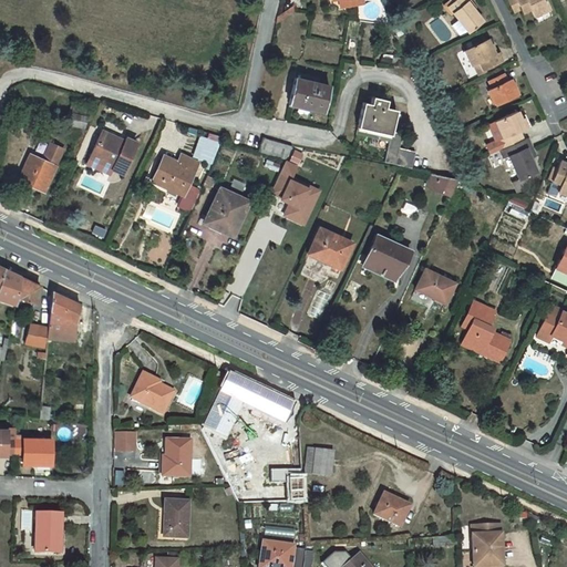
[(453,17),(454,16),(447,7),(453,2),(451,0),(450,0),(443,6),(453,17)]
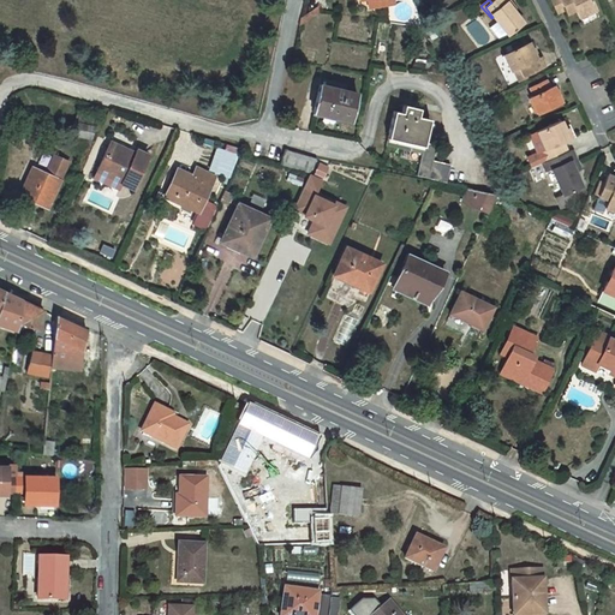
[(494,0),(491,3),(485,7),(493,17),(508,35),(524,23),(514,11),(507,1),(508,0),(494,0)]
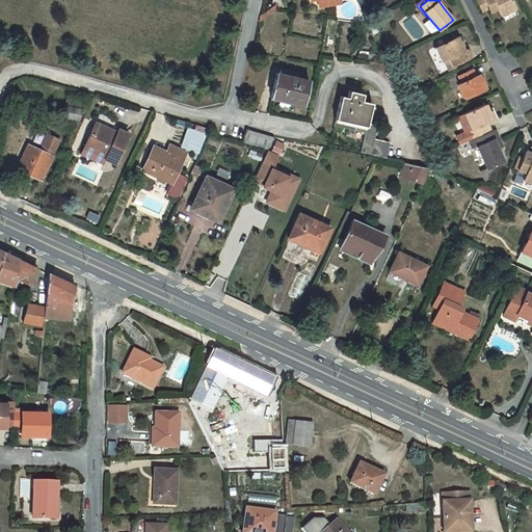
[(447,7),(441,0),(440,0),(439,1),(445,9),(447,7)]
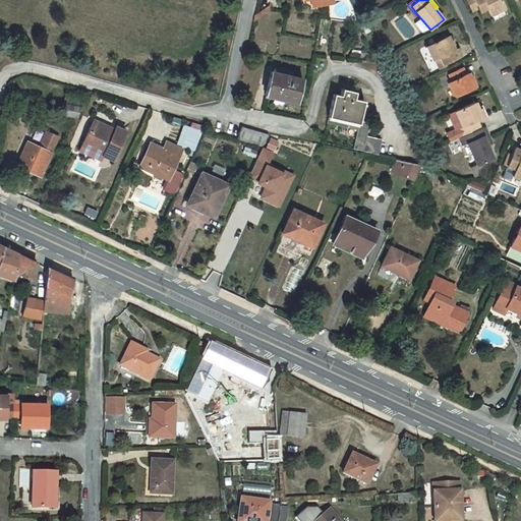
[(478,8),(473,0),(466,0),(471,11),(478,8)]
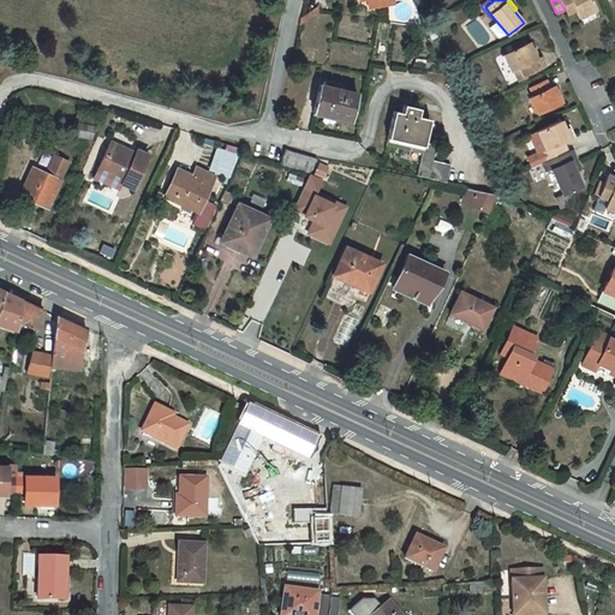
[(559,0),(565,10),(566,15),(575,10),(579,17),(596,9),(591,0),(559,0)]
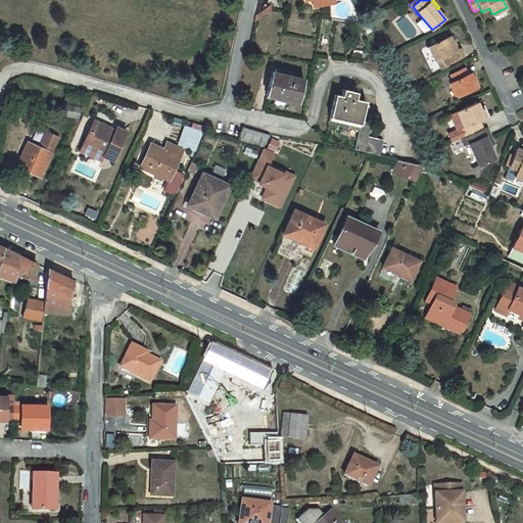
[(457,50),(449,36),(427,46),(434,61),(437,59),(441,57),(445,65),(463,56),(460,48),(457,50)]
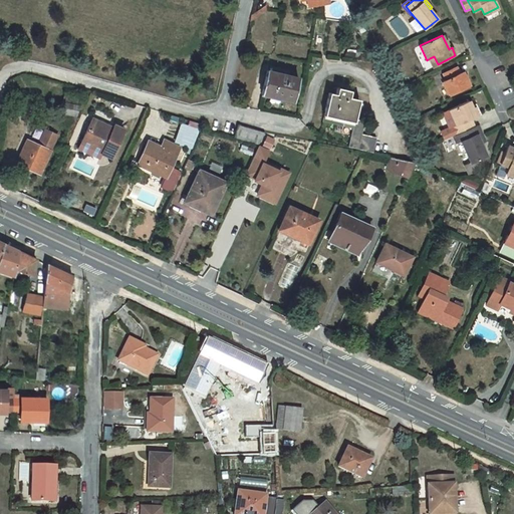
[(438,64),(434,56),(430,58),(433,66),(438,64)]
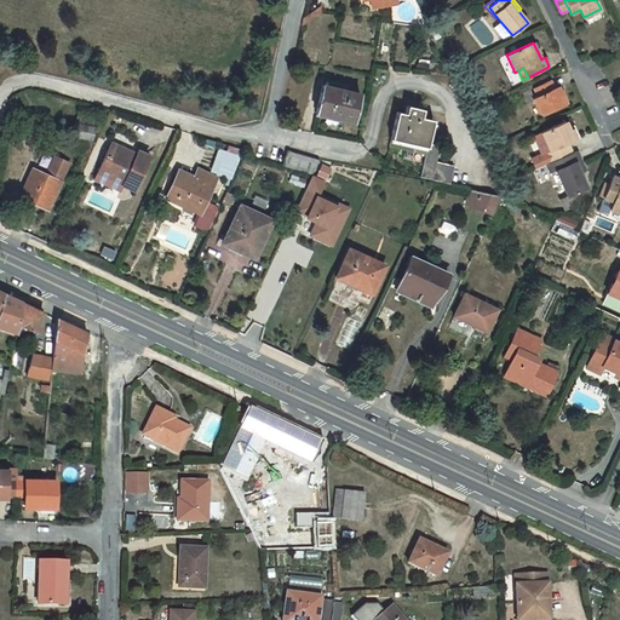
[(554,89),(550,80),(534,89),(538,96),(534,98),(543,115),(566,103),(557,86),(554,89)]
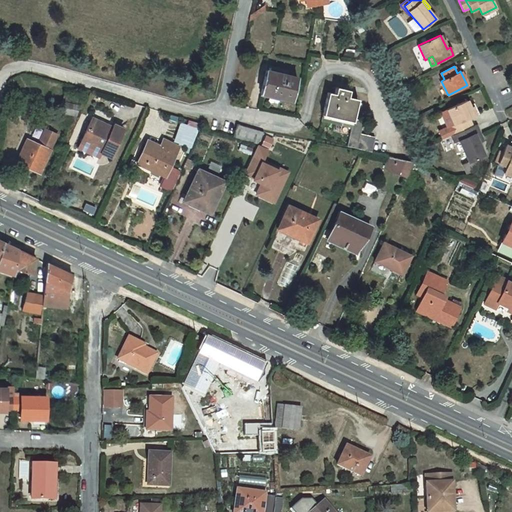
[(297,77),(266,70),(261,91),(280,95),(279,97),(291,100),(297,77)]
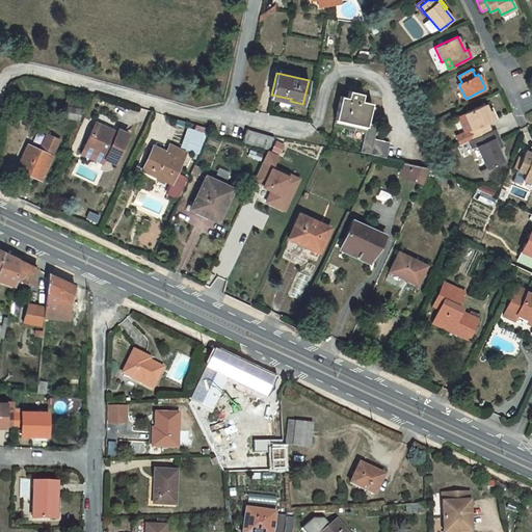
[(367,123),(372,102),(362,100),(363,94),(349,90),(347,97),(340,96),(334,123),(365,130),(363,140),(373,142),(370,153),(386,156),(390,141),(374,138),(377,125),(367,123)]
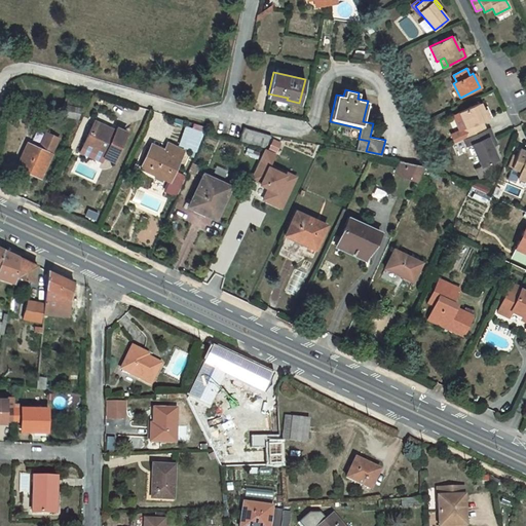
[(82,100),(67,96),(65,105),(80,109),(82,100)]
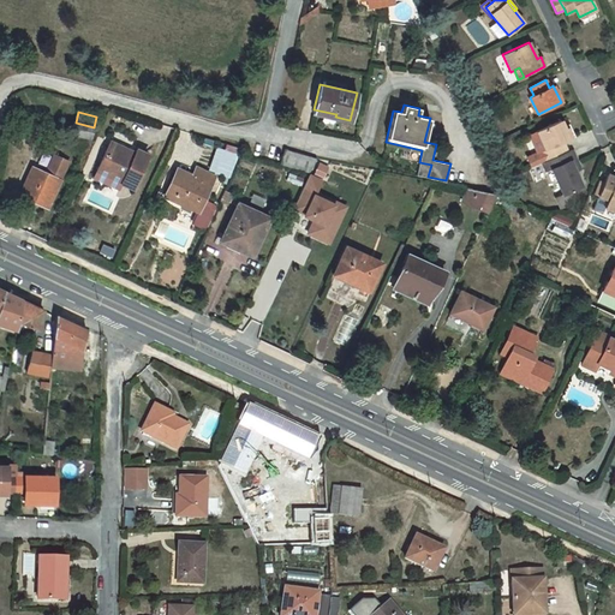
[(561,120),(537,131),(544,150),(539,153),(544,162),(560,155),(555,145),(563,142),(572,138),(567,127),(565,129),(561,120)]
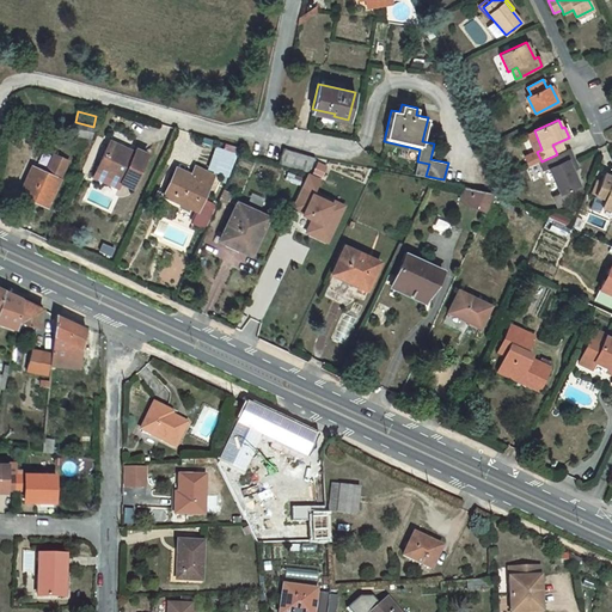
[(134,152),(109,141),(93,177),(118,188),(121,182),(133,188),(147,154),(135,150),(134,152)]
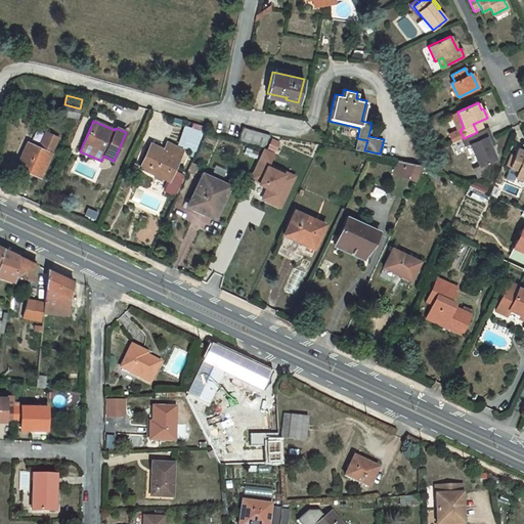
[(483,129),(480,121),(473,124),(477,132),(483,129)]
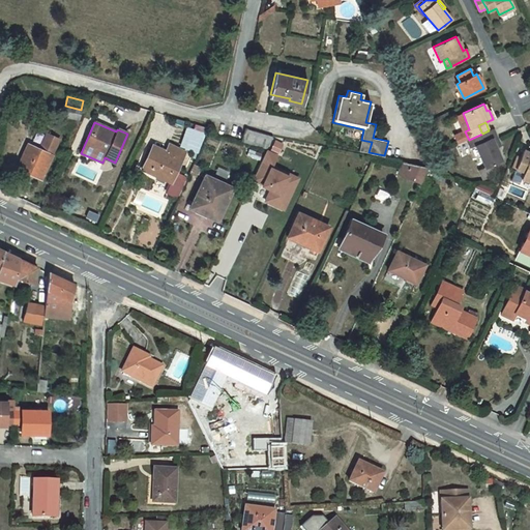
[(273,137),(245,128),(241,142),(267,149),(273,137)]
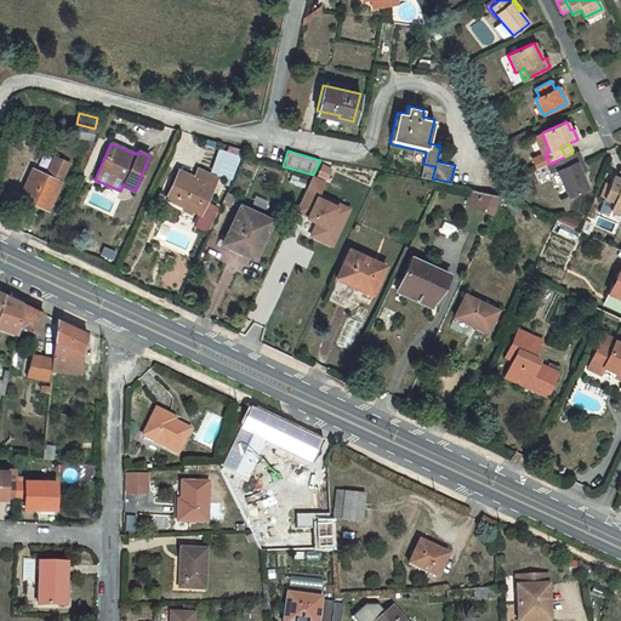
[(550,164),(547,165),(552,174),(557,171),(568,197),(562,199),(565,209),(577,204),(582,194),(581,192),(588,188),(581,174),(577,165),(582,163),(577,152),(573,153),(565,157),(550,164)]
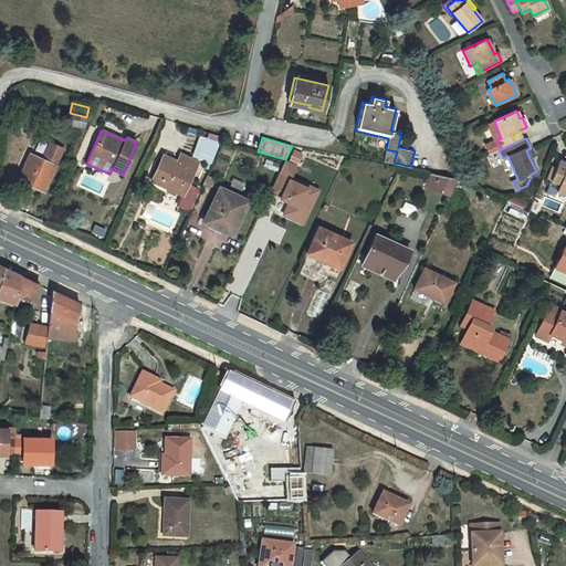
[(219,145),(199,139),(192,155),(211,161),(219,145)]
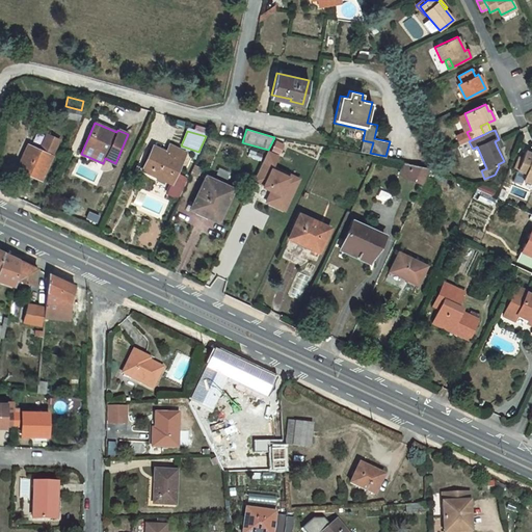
[(59,139),(47,134),(40,151),(28,145),(18,168),(41,179),(59,139)]
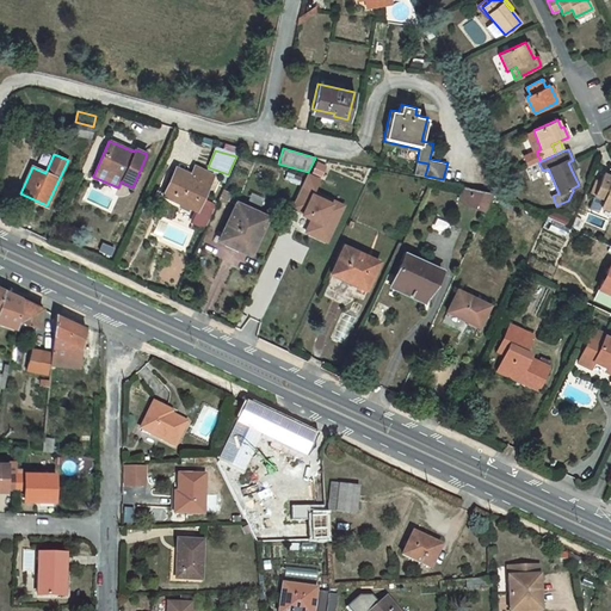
[(318,161),(312,173),(322,177),(327,165),(318,161)]
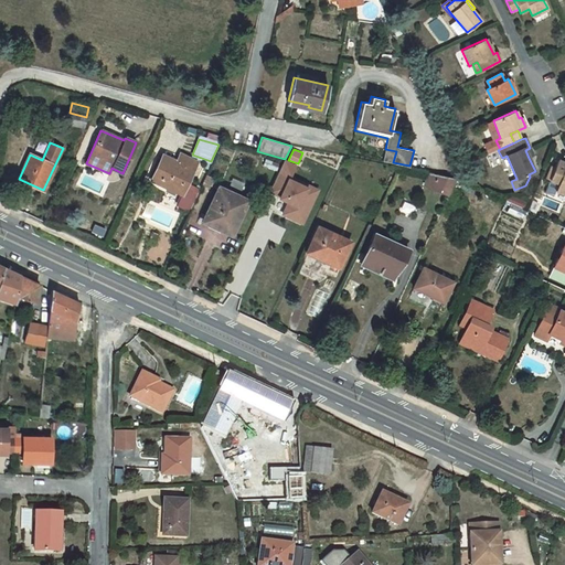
[(396,151),(385,149),(383,159),(393,162),(396,151)]
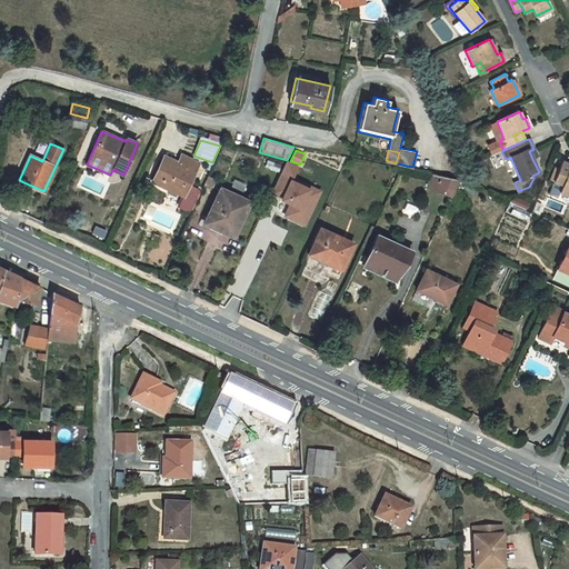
[(199,162),(181,155),(178,162),(163,157),(152,181),(178,193),(182,186),(187,188),(183,196),(179,206),(190,211),(200,191),(188,186),(199,162)]
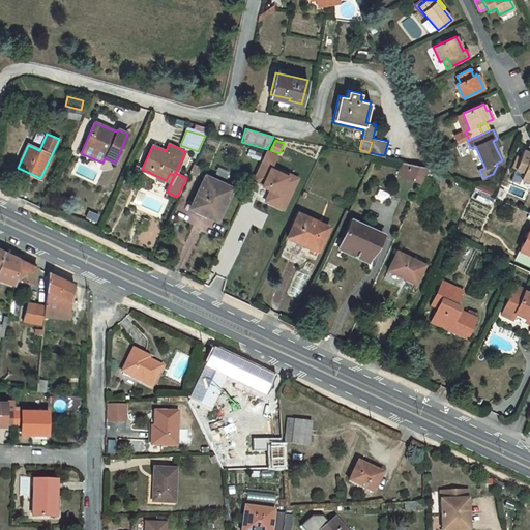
[(264,203),(286,212),(300,178),(274,168),(280,155),(267,149),(255,179),(264,182),(262,187),(269,190),(264,203)]
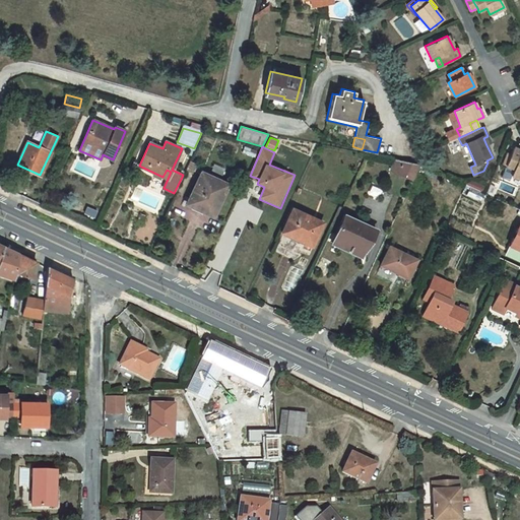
[(519,151),(519,149),(513,147),(510,155),(507,165),(506,166),(514,169),(511,176),(519,179),(519,153),(519,151)]
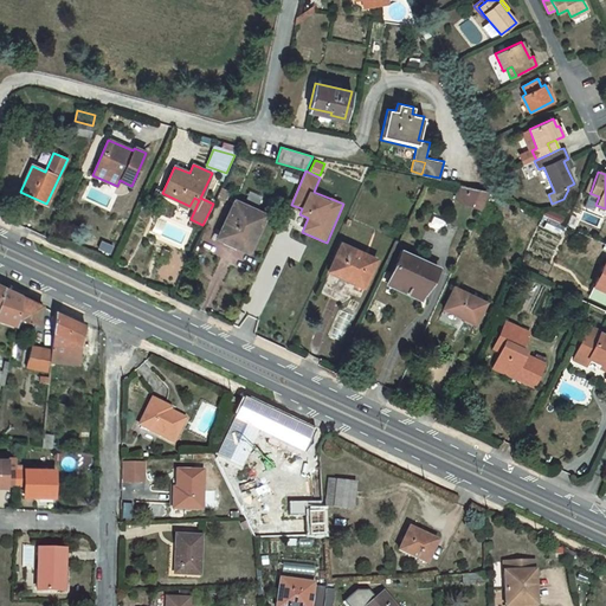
[(456,198),(481,210),(489,192),(462,185),(456,198)]
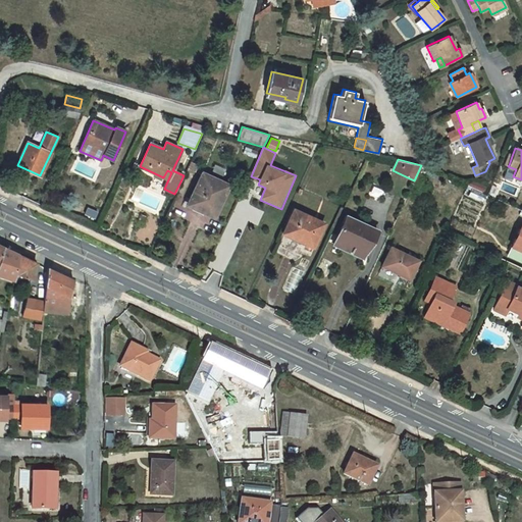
[(168,179),(171,172),(167,170),(163,177),(168,179)]
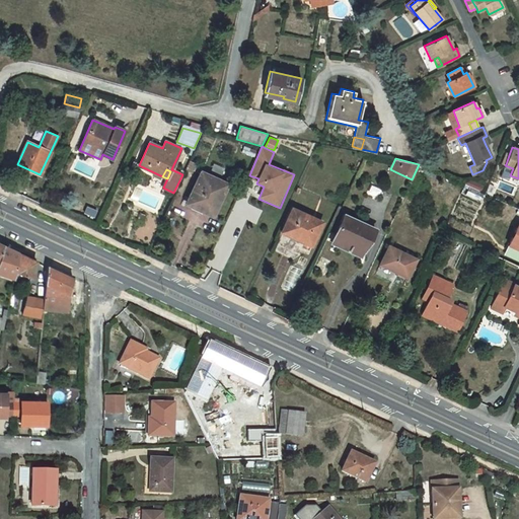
[(228,183),(201,171),(189,198),(205,205),(203,210),(213,214),(228,183)]
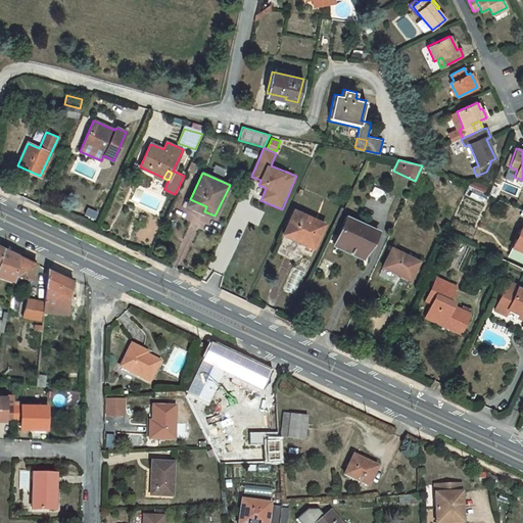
[(206,206),(190,199),(188,203),(204,211),(206,206)]
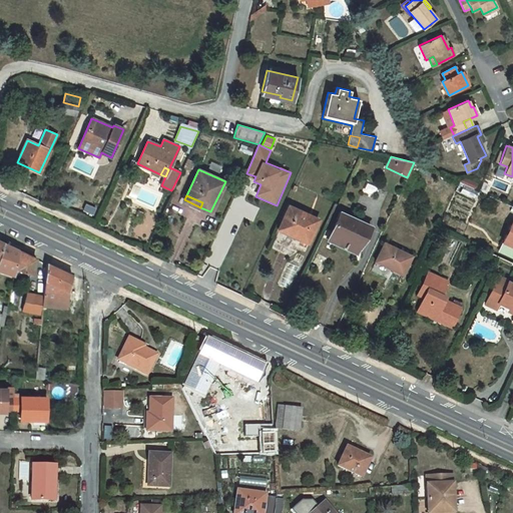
[(319,219),(289,206),(281,223),(304,234),(302,237),(309,240),(319,219)]
